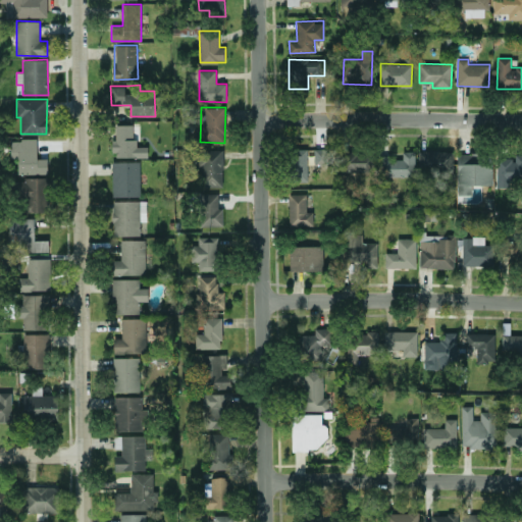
[(147,157),(147,146),(139,147),(139,124),(115,124),(115,140),(113,140),(113,157),(147,157)]
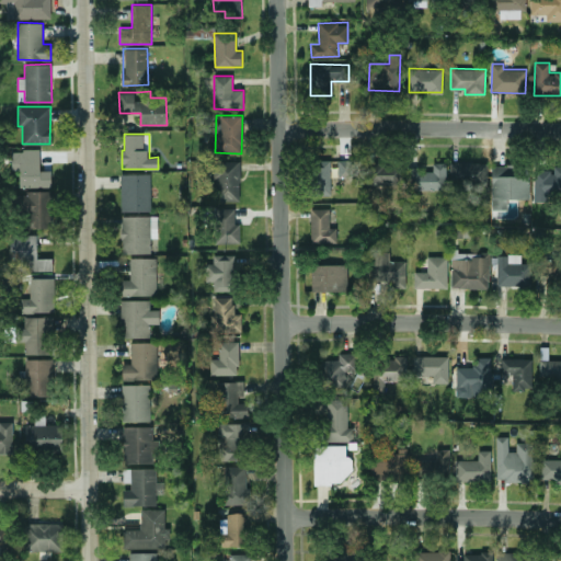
[(20,187),(50,186),(50,170),(39,170),(39,149),(11,150),(11,170),(19,169),(20,187)]
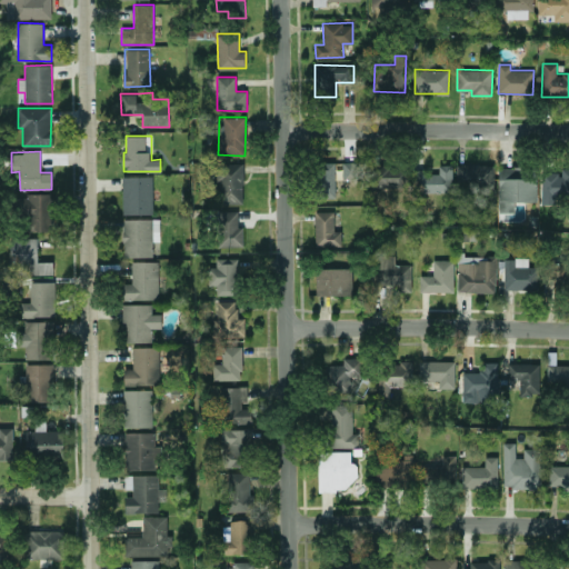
[(342,183),(362,185),(362,162),(342,161),(342,183)]
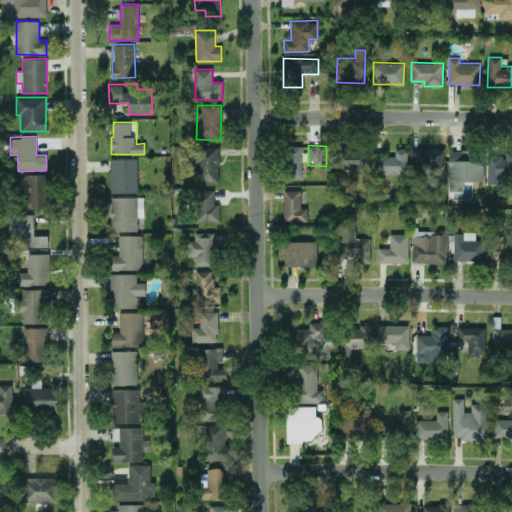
[(218,183),(219,147),(196,146),(195,183),(218,183)]
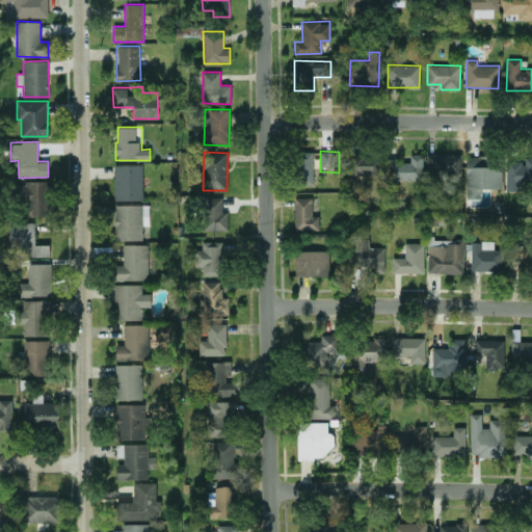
[(313,152),(294,152),(295,185),(314,184),(313,152)]
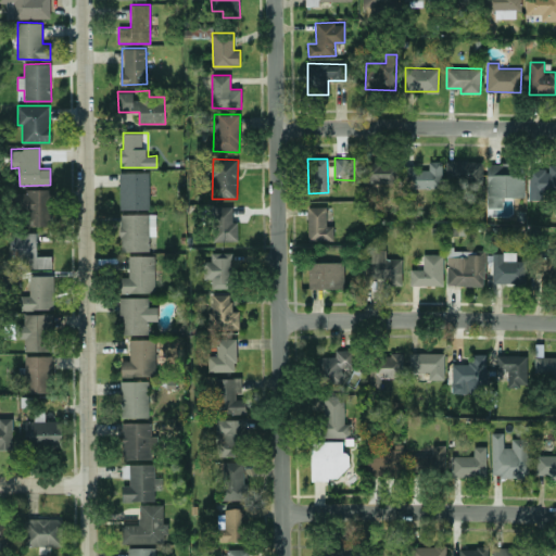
[(445,184),(482,185),(483,161),(446,160),(445,184)]
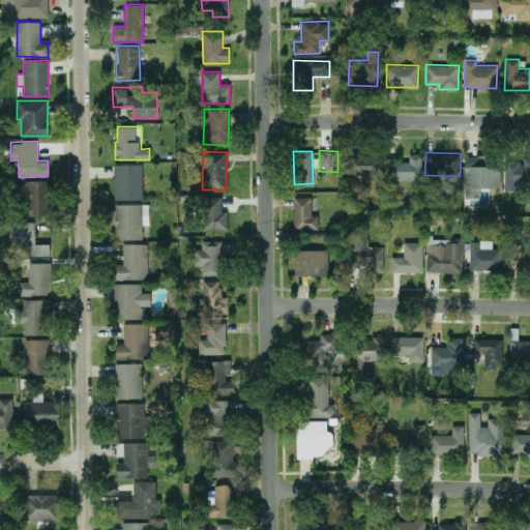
[(345,174),(380,174),(380,153),(346,153),(345,174)]
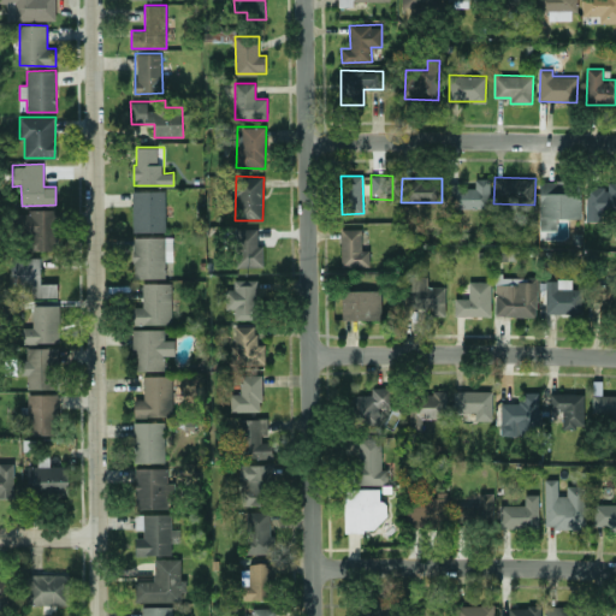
[(490,178),(474,178),(475,184),(446,185),(448,208),(491,208),(490,178)]
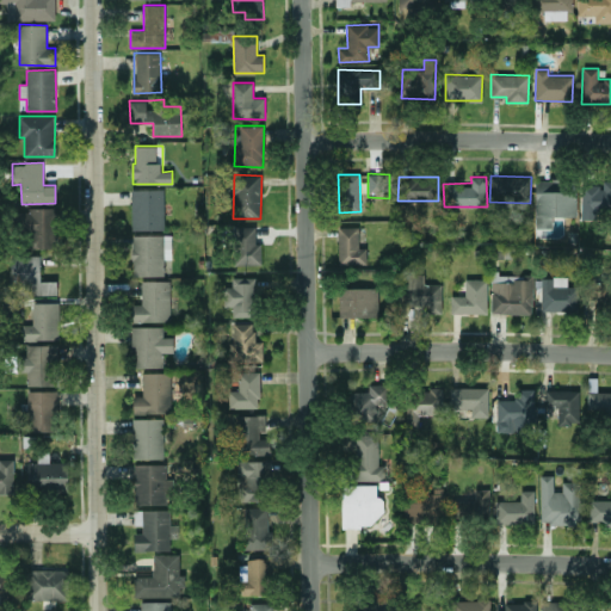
[(553,227),(553,216),(575,216),(574,179),(534,179),(536,228),(553,227)]
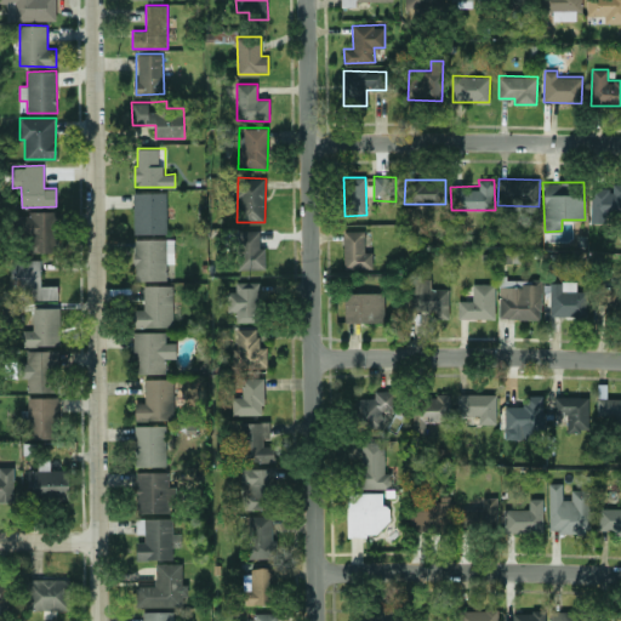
[(591,187),(591,223),(608,222),(607,212),(620,212),(620,182),(610,182),(611,187),(591,187)]
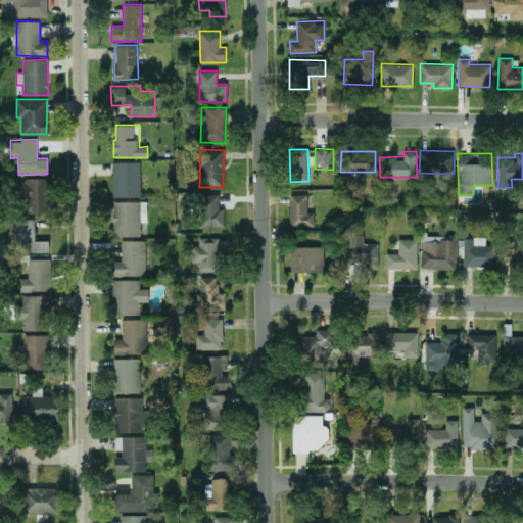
[(112,197),(141,196),(140,161),(112,162),(112,197)]
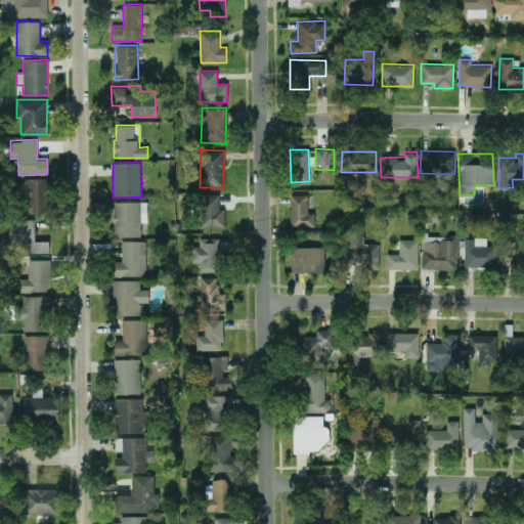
[(45,179),(18,178),(17,202),(24,202),(23,212),(45,212),(45,179)]
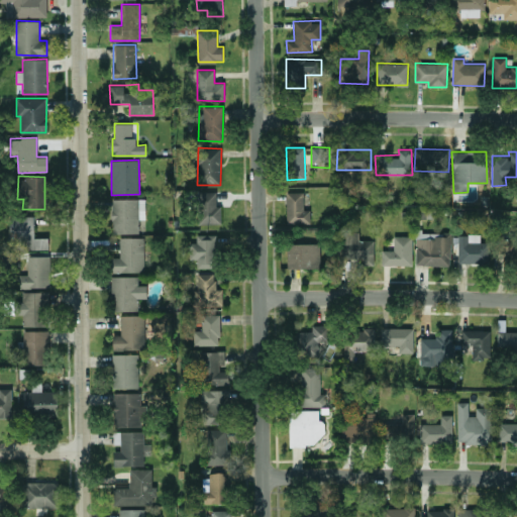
[(221,205),(216,205),(215,191),(198,192),(198,224),(221,223),(221,205)]
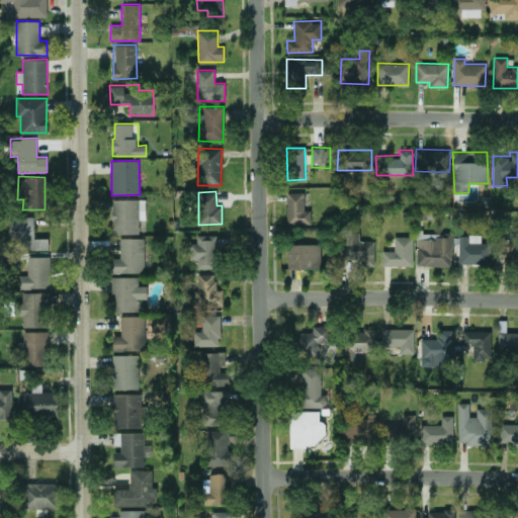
[(286,192),(287,224),(311,224),(311,209),(304,209),(304,192),(286,192)]
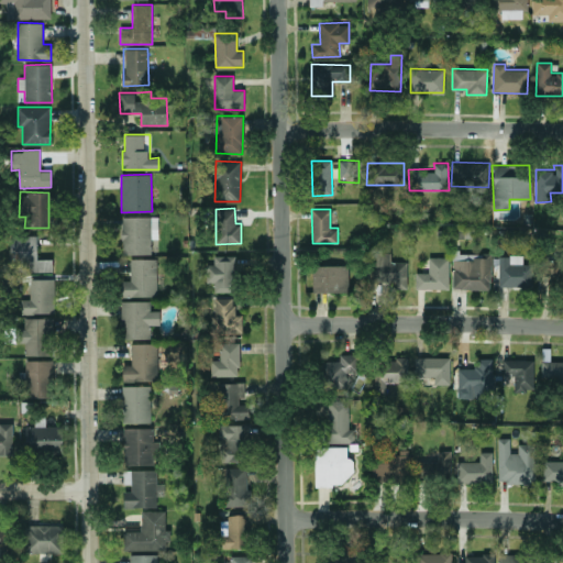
[(158,239),(157,216),(121,217),(122,254),(151,254),(151,239),(158,239)]
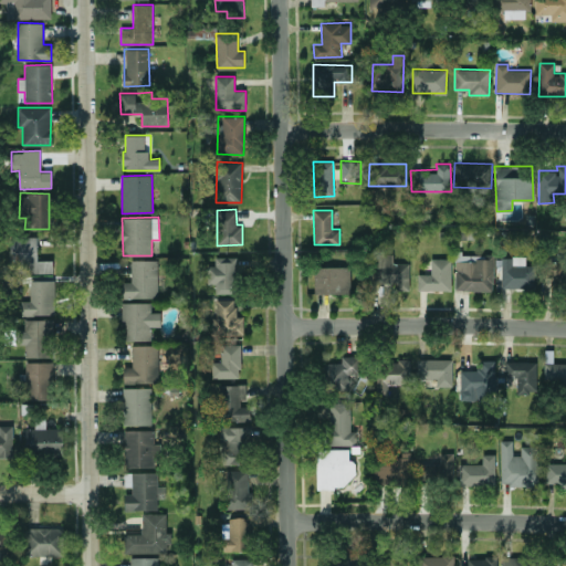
[(52,273),(53,261),(37,260),(38,237),(16,236),(14,272),(52,273)]
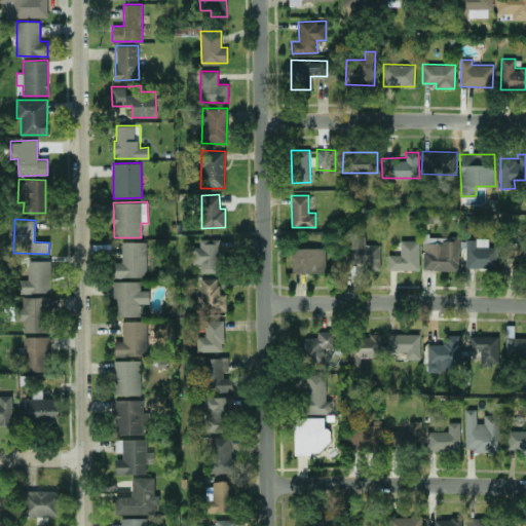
[(347,263),(368,263),(368,269),(379,269),(380,245),(365,243),(365,233),(351,233),(350,243),(347,242),(347,263)]
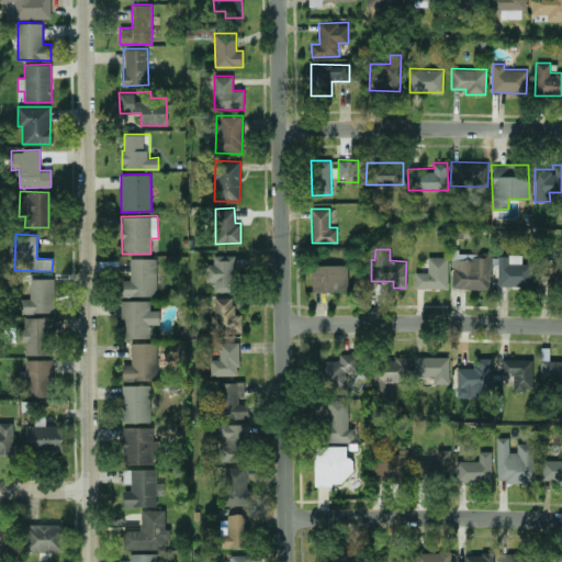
[(214,291),(234,291),(234,255),(213,255),(213,263),(205,263),(205,281),(214,281),(214,291)]
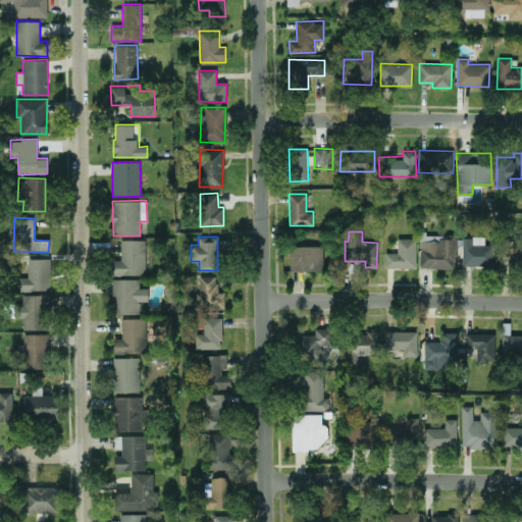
[(493,265),(493,244),(484,244),(484,237),(459,238),(460,266),(493,265)]
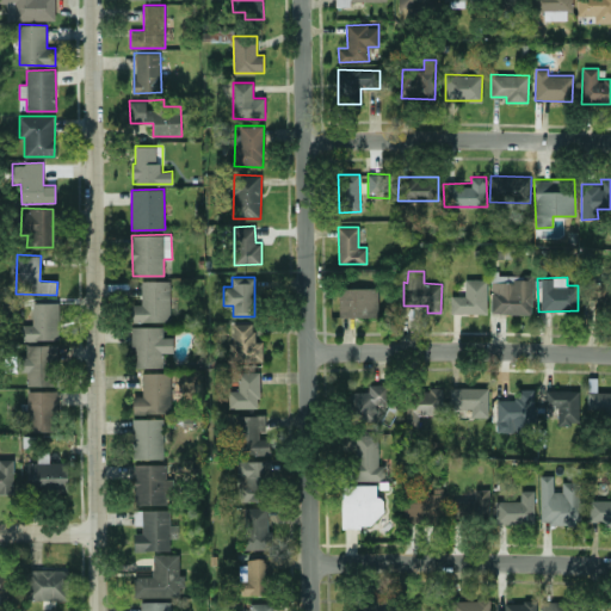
[(487,279),(464,278),(464,296),(451,295),(451,313),(486,313),(487,279)]
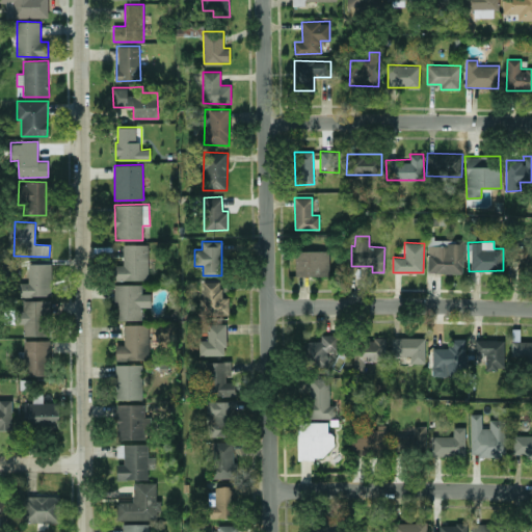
[(531,242),(513,247),(520,269),(531,266),(531,242)]
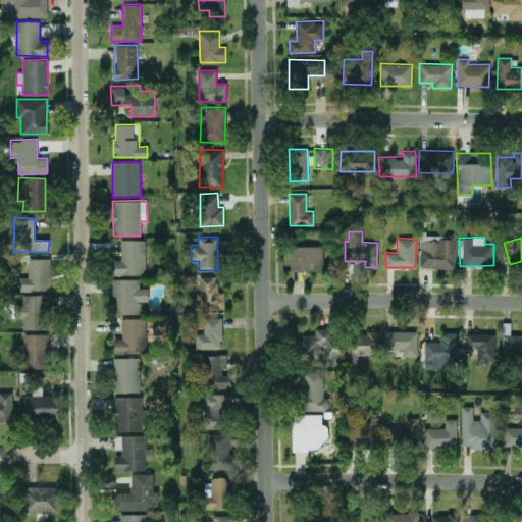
[(145,240),(120,240),(120,259),(112,259),(112,274),(146,274),(145,240)]
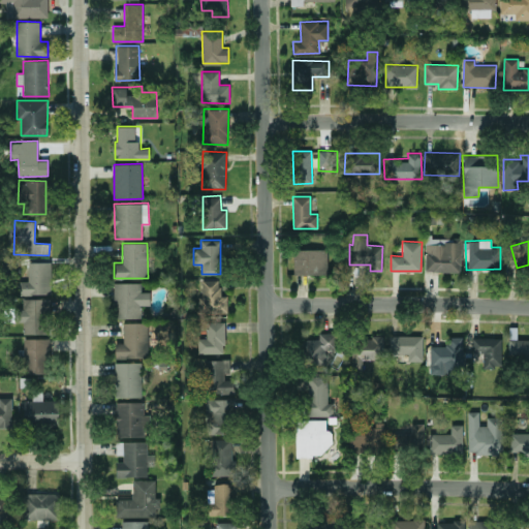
[(293,274),(328,274),(327,249),(292,249),(293,274)]
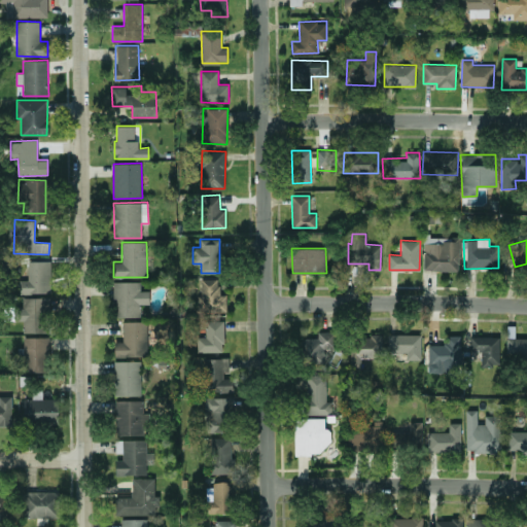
[(50,293),(50,260),(28,261),(28,280),(20,280),(20,293),(50,293)]
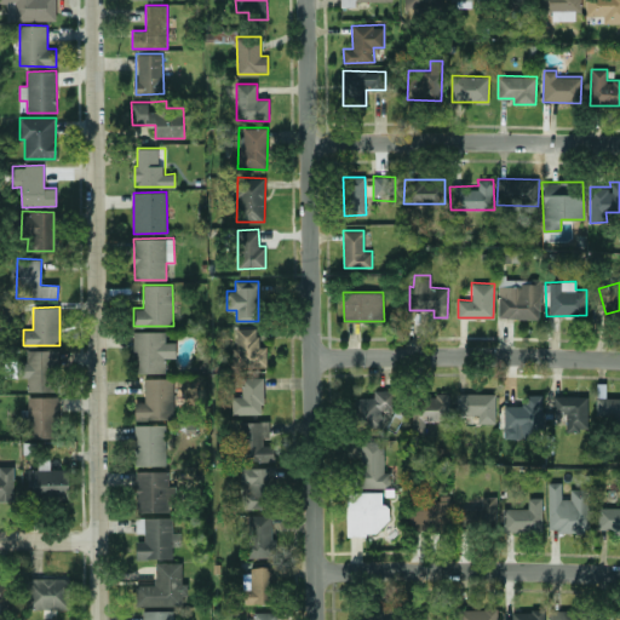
[(267,366),(267,346),(258,346),(258,327),(235,328),(236,367),(267,366)]
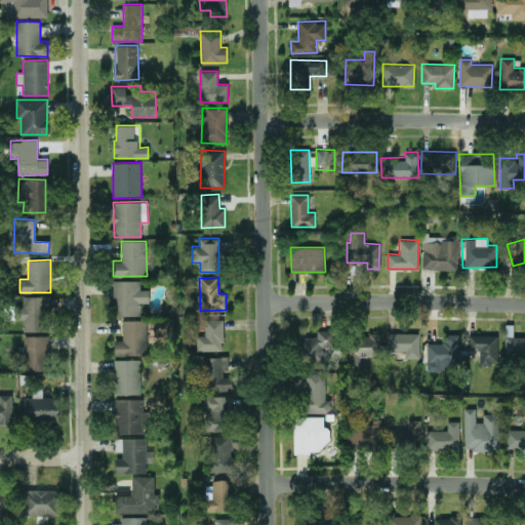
[(115,316),(140,315),(140,303),(149,303),(149,289),(140,289),(139,280),(114,280),(115,316)]
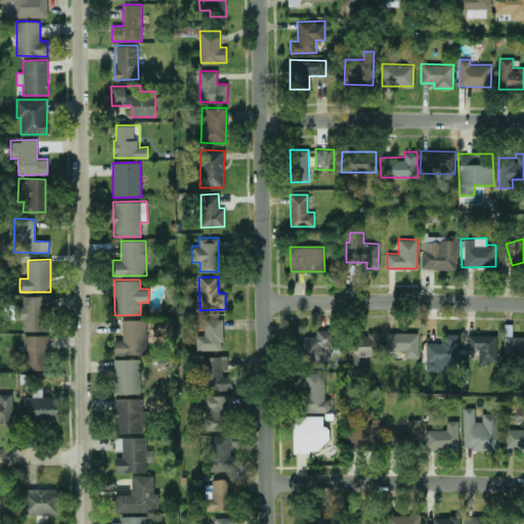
[(23,331),(45,330),(45,296),(22,296),(23,331)]
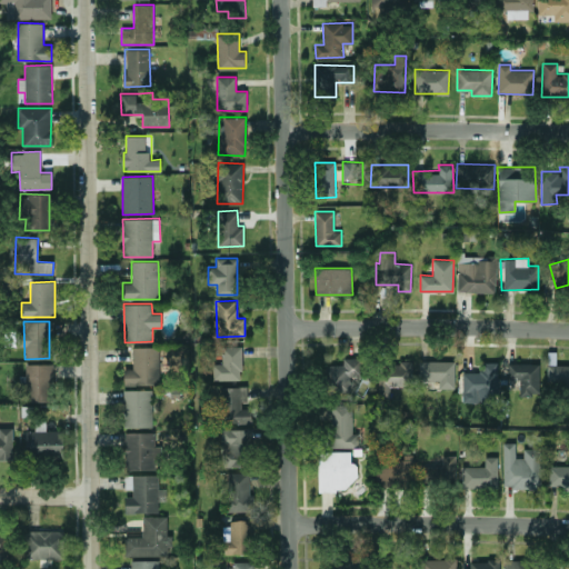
[(159,347),(132,347),(132,369),(123,368),(123,385),(159,385),(159,347)]
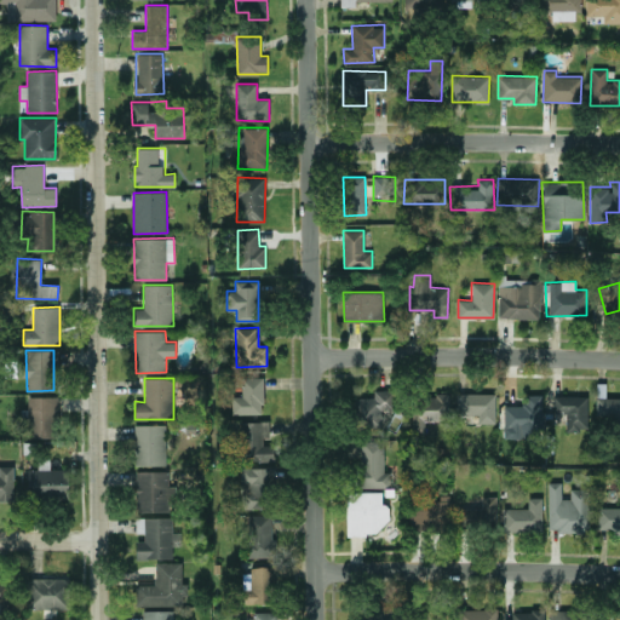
[(231,414),(263,414),(263,378),(242,378),(242,396),(231,396),(231,414)]
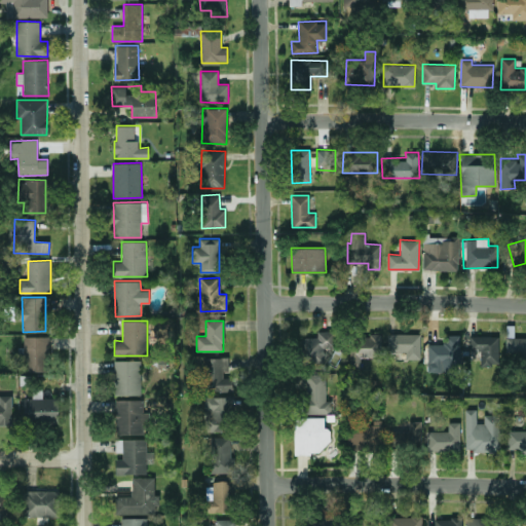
[(324,362),(324,348),(333,348),(333,330),(316,331),(316,337),(301,337),(301,363),(324,362)]
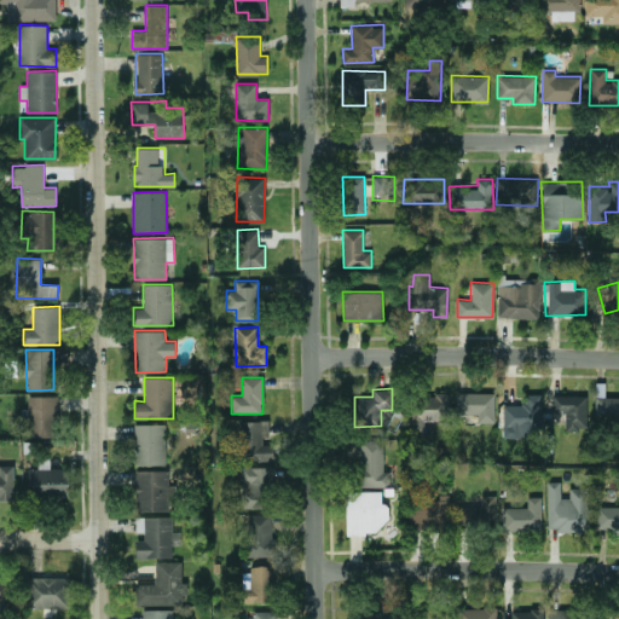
[(495,393),(456,392),(455,414),(476,414),(476,421),(495,422),(495,393)]
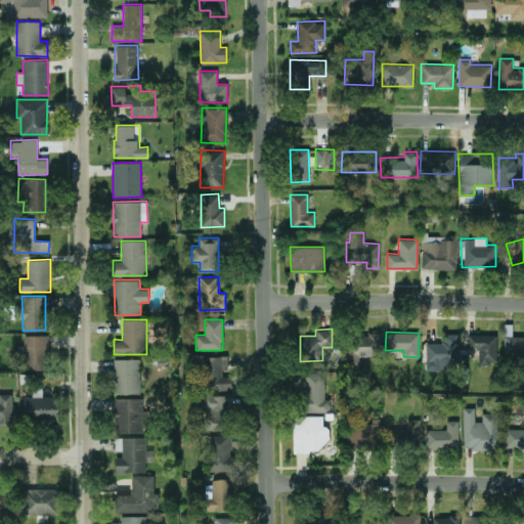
[(457,333),(444,333),(444,342),(425,343),(426,369),(459,369),(457,333)]
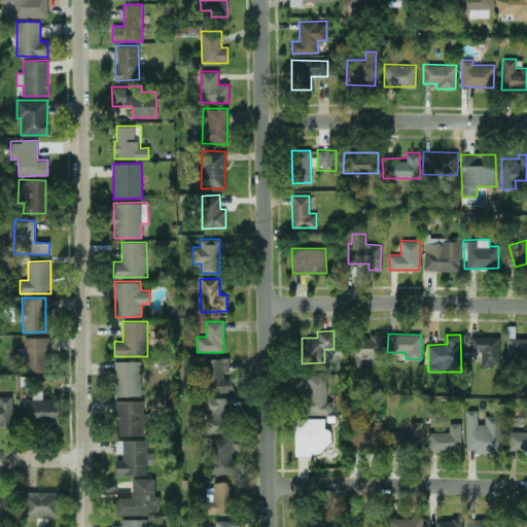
[(382,336),(351,337),(352,367),(361,367),(361,358),(382,358),(382,336)]
